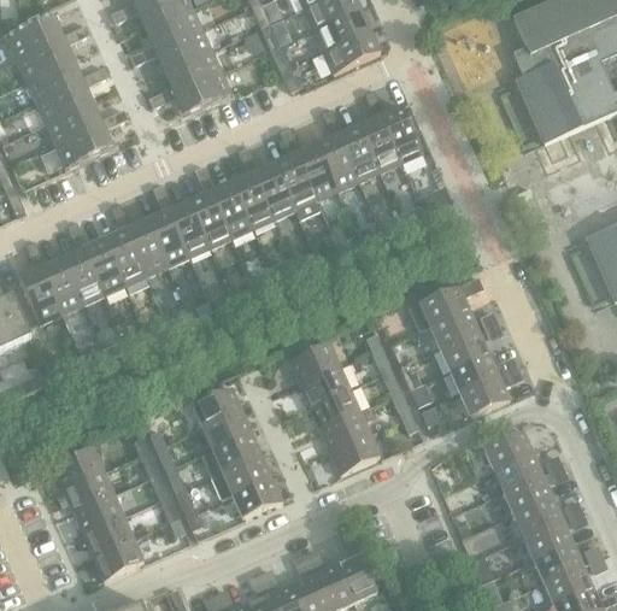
[(123,9),(127,18),(139,13),(136,9),(154,0),(134,0),(135,3),(123,9)]
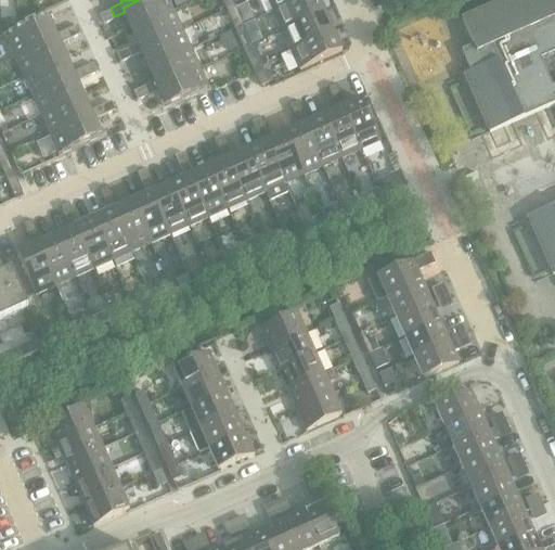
[(139,0),(123,8),(125,12),(131,26),(173,8),(169,0),(139,0)]
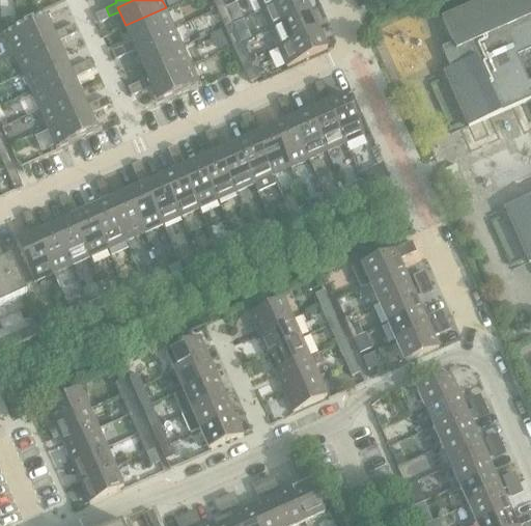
[(249,0),(255,11),(261,8),(279,0),(249,0)]
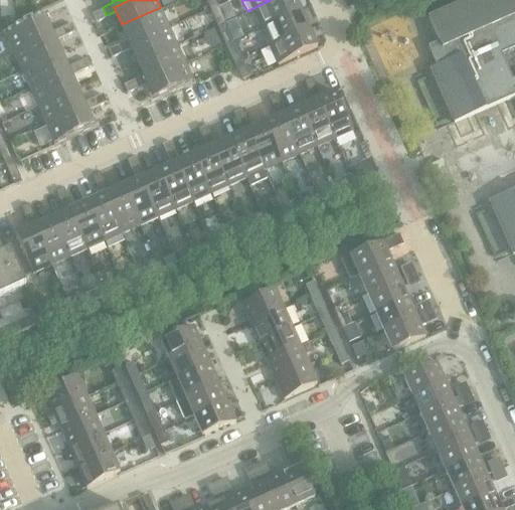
[(271,0),(253,8),(262,25),(301,8),(297,0),(271,0)]
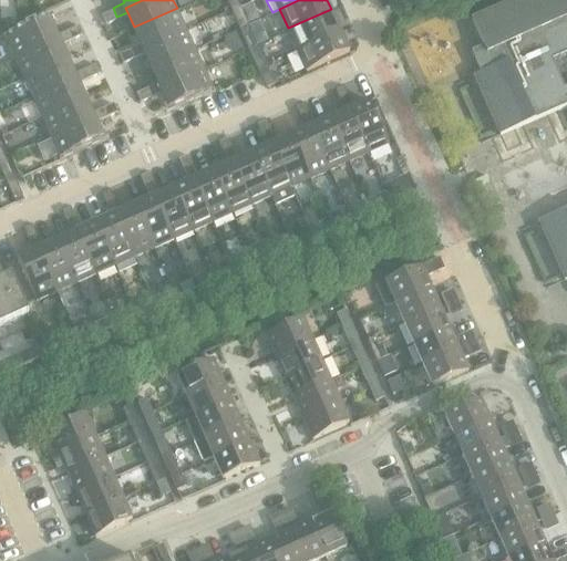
[(503,0),(471,14),(486,49),(474,54),(481,69),(473,73),(500,132),(566,102),(566,205),(537,218),(564,278),(566,276),(566,0),(503,0)]
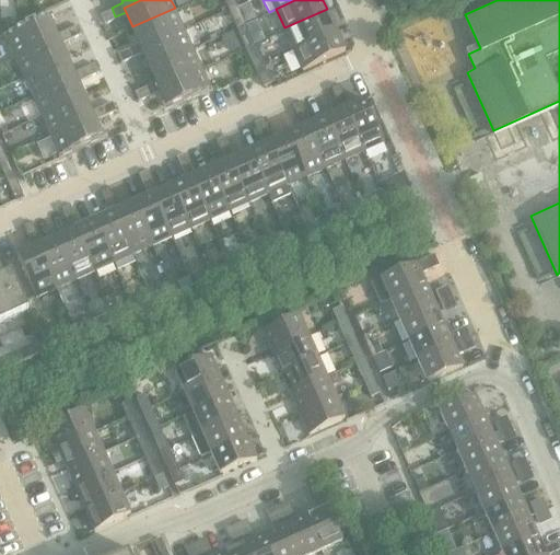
[(237,3),(229,7),(234,19),(243,15),(237,3)]
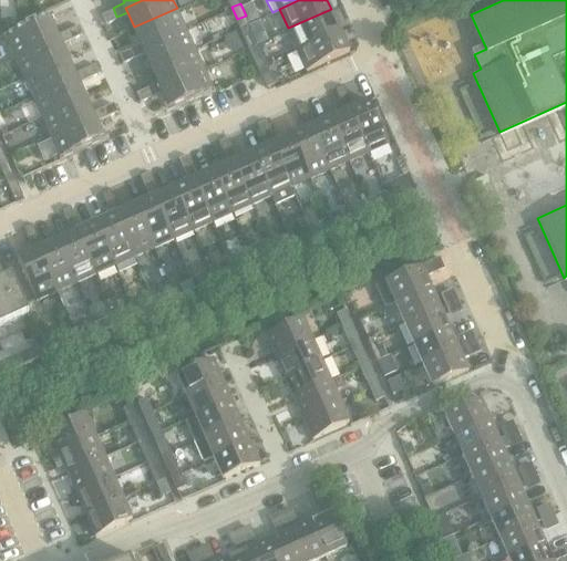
[(116,17),(113,8),(102,12),(106,21),(116,17)]
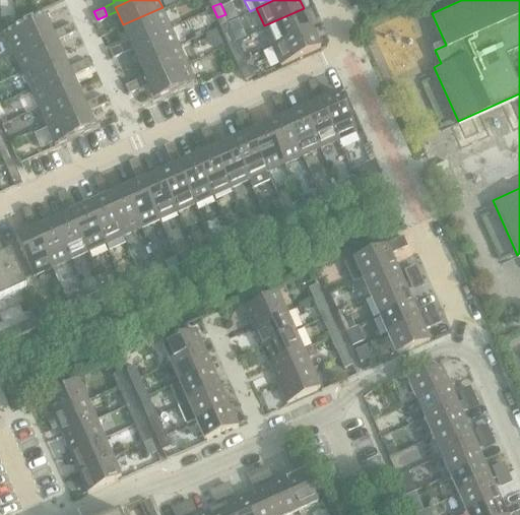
[(163,7),(123,24),(129,39),(119,43),(123,51),(133,47),(131,43),(171,24),(163,7)]
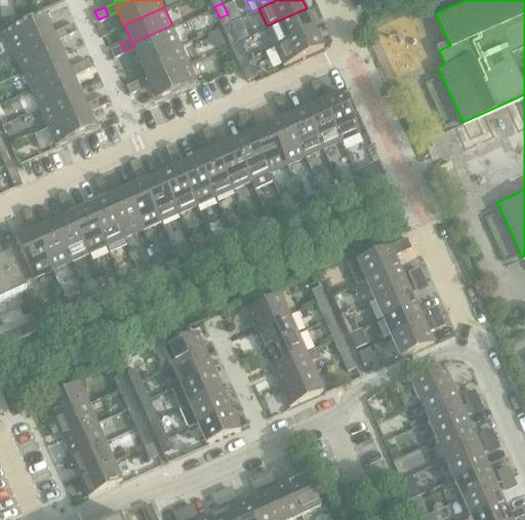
[(307,8),(267,26),(274,43),(314,26),(307,8)]
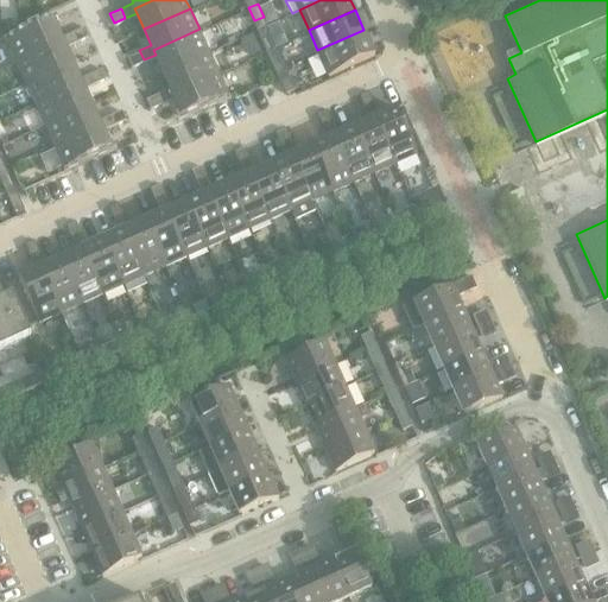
[(65,44),(77,39),(73,30),(61,35),(54,19),(55,19),(54,17),(7,38),(17,61),(63,39),(65,44)]
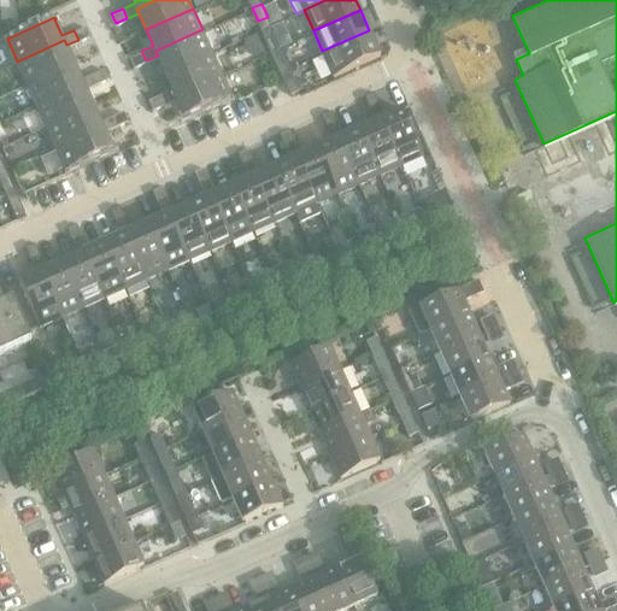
[(74,30),(78,40),(90,35),(86,25),(74,30)]
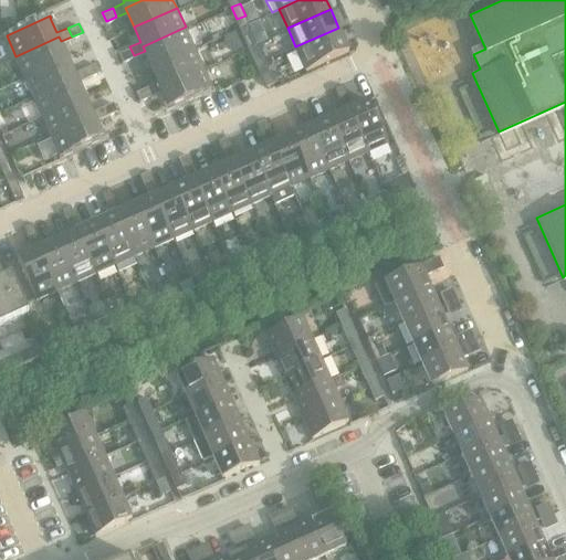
[(143,46),(145,51),(152,65),(195,46),(186,27),(143,46)]
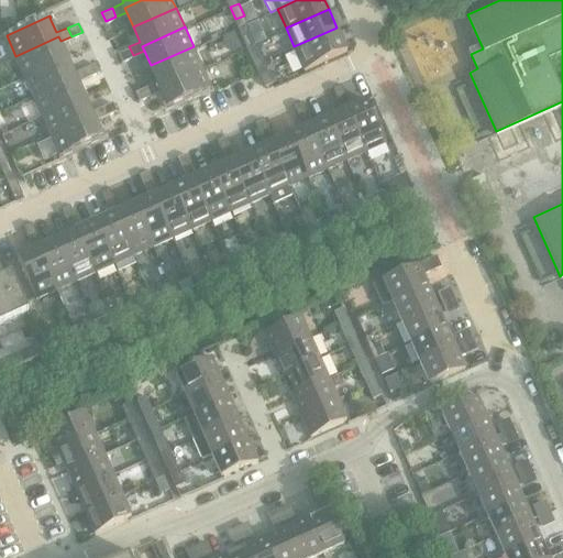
[(337,28),(294,46),(304,68),(346,48),(346,47),(345,47),(337,28)]
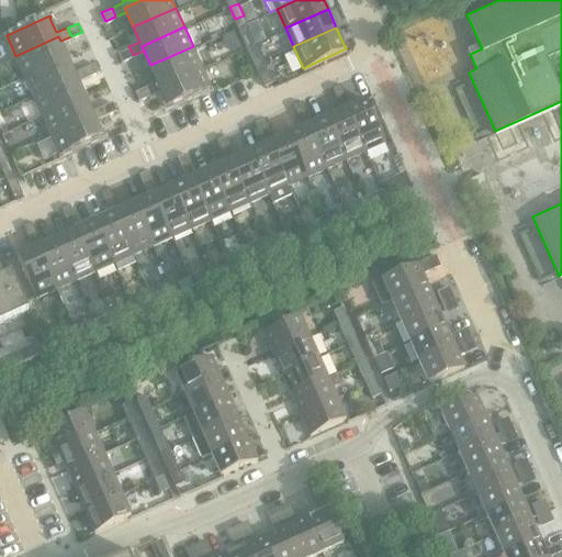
[(242,33),(247,45),(255,42),(249,29),(242,33)]
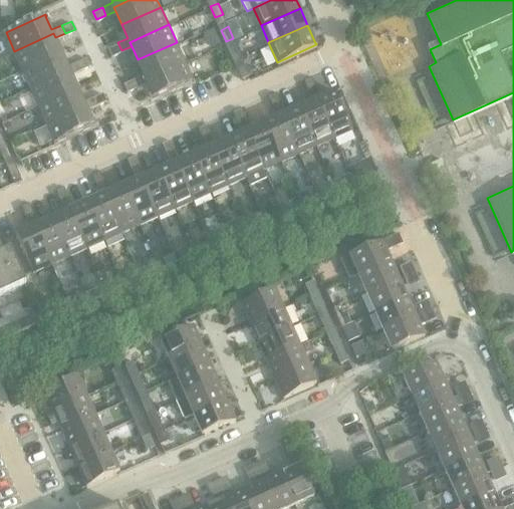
[(14,51),(22,68),(61,51),(55,37),(53,33),(14,51)]
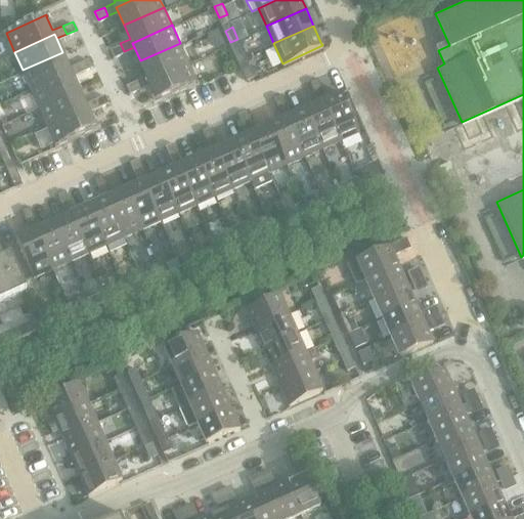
[(237,39),(230,42),(235,54),(243,50),(237,39)]
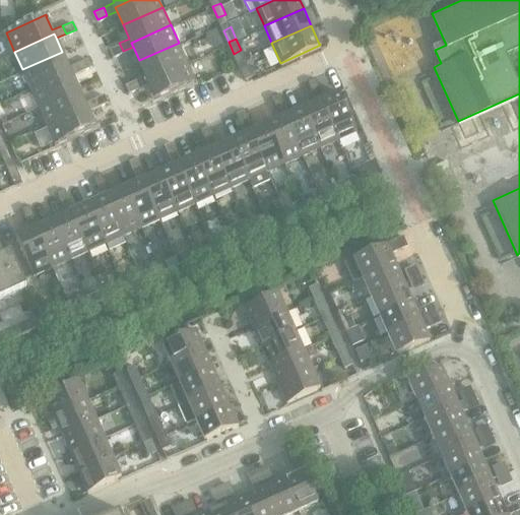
[(123,51),(119,43),(110,47),(113,55),(123,51)]
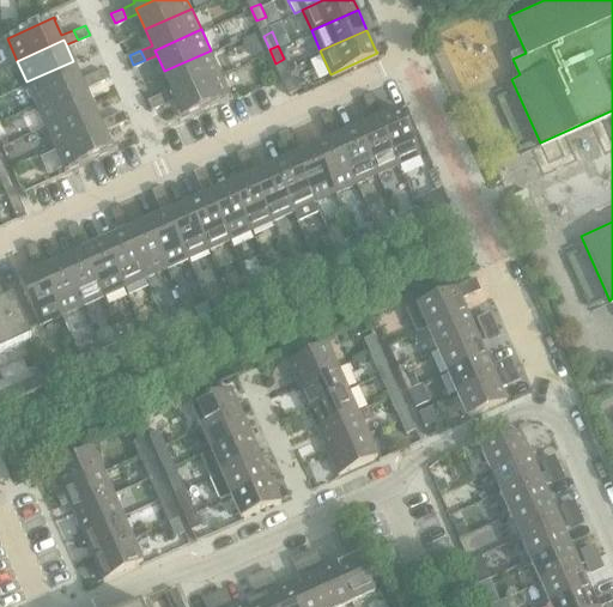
[(159,92),(164,102),(176,97),(174,92),(219,72),(211,50),(164,71),(171,87),(159,92)]
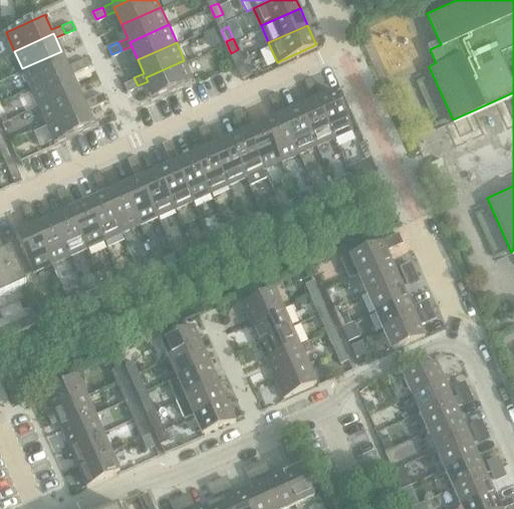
[(70,72),(80,68),(77,60),(67,65),(61,51),(22,68),(30,86),(69,68),(70,72)]
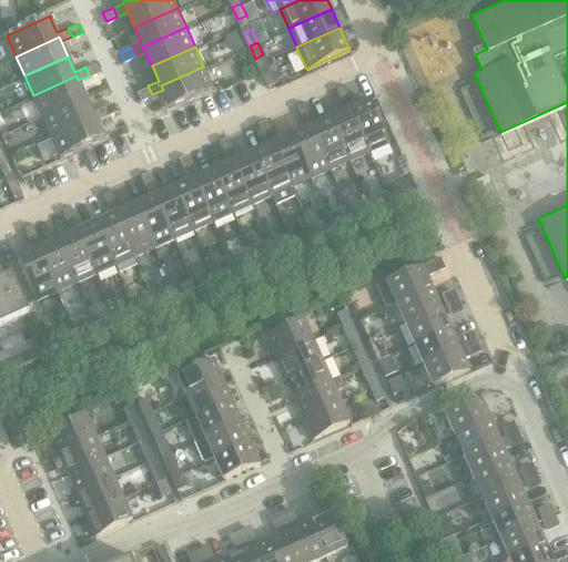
[(85,67),(89,75),(100,71),(97,62),(85,67)]
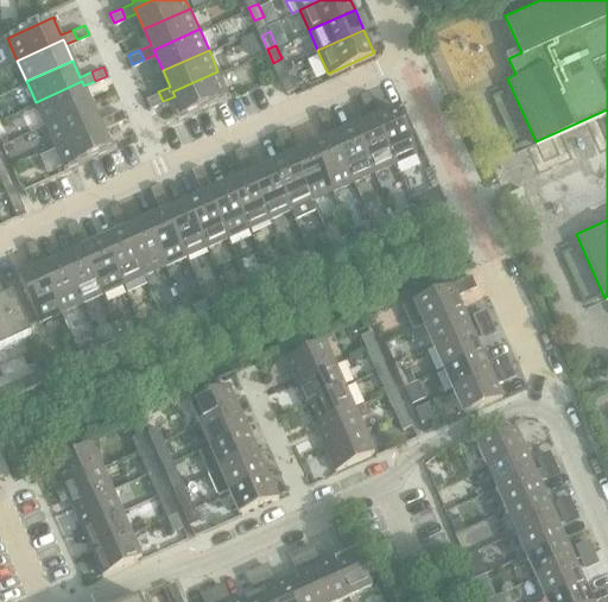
[(172,92),(175,96),(181,112),(181,114),(228,93),(217,71),(172,92)]
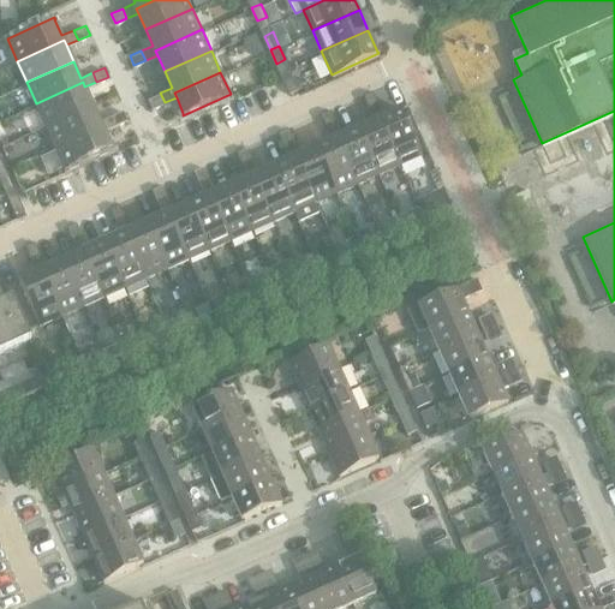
[(282,78),(288,91),(298,88),(292,73),(282,78)]
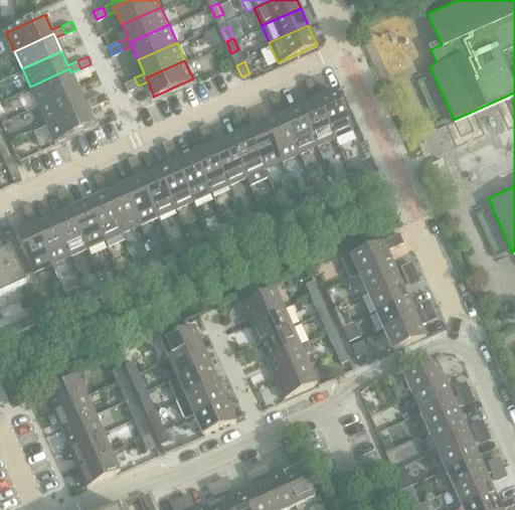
[(76,87),(70,72),(69,68),(30,87),(38,104),(76,87)]
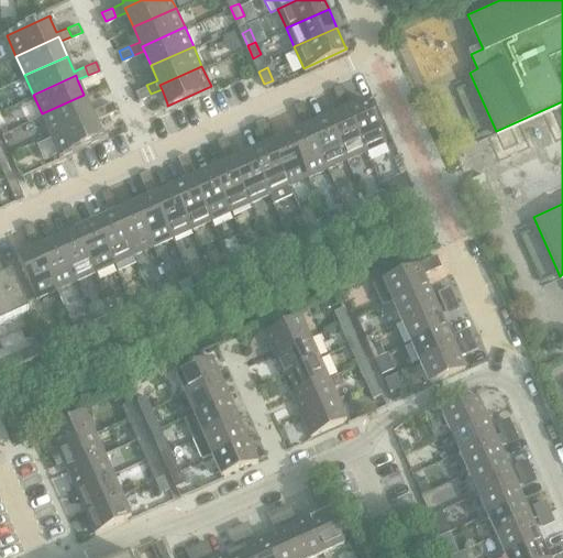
[(332,86),(338,97),(346,94),(341,83),(332,86)]
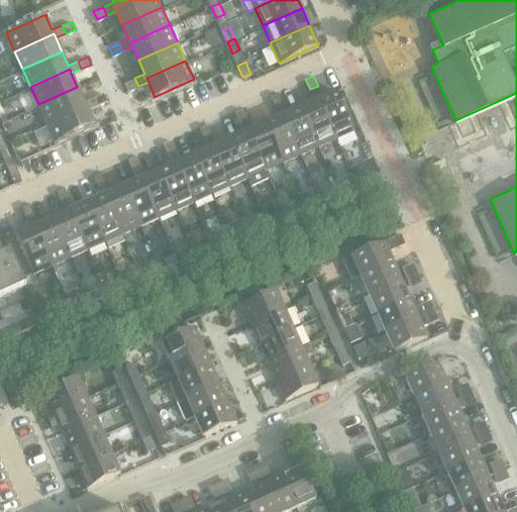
[(138,86),(134,78),(124,82),(128,90),(138,86)]
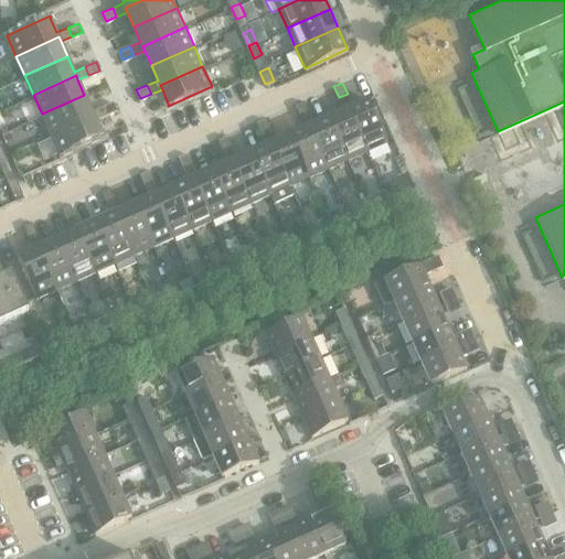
[(349,106),(368,149),(387,140),(369,97),(366,97),(366,98),(352,105),(348,94),(339,97),(343,108),(349,106)]
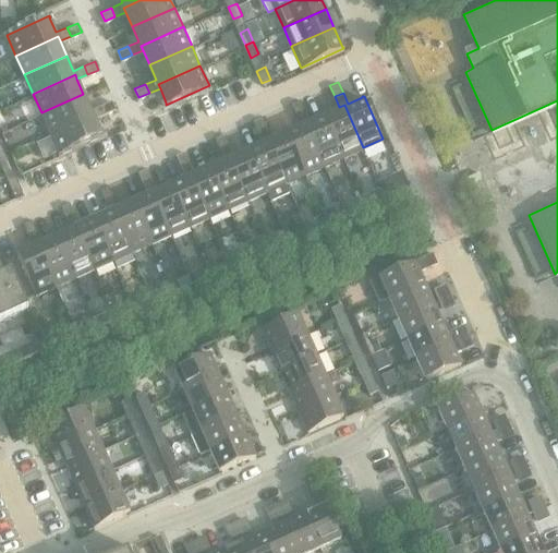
[(41,112),(49,132),(92,113),(94,118),(105,112),(100,104),(89,109),(83,94),(41,112)]
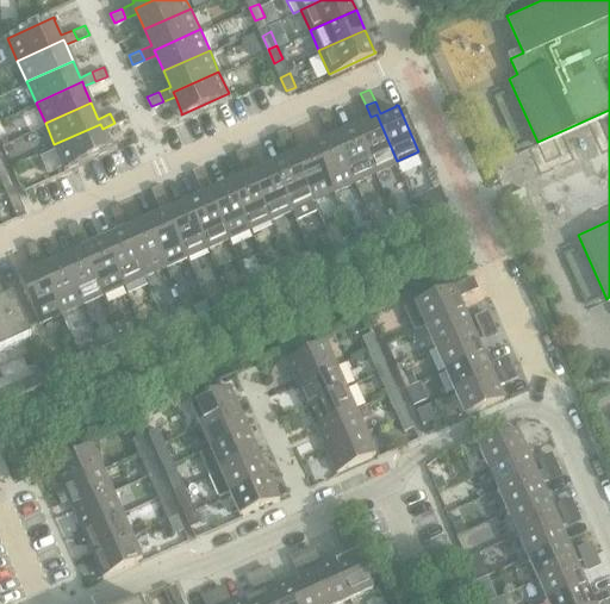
[(110,113),(114,123),(126,118),(122,109),(110,113)]
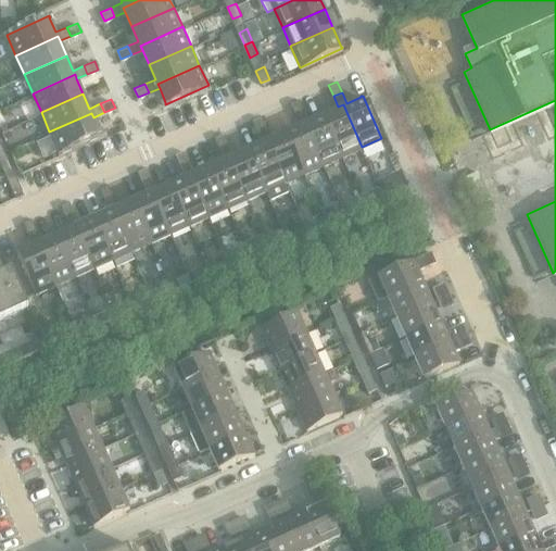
[(290,102),(295,113),(304,110),(299,99),(290,102)]
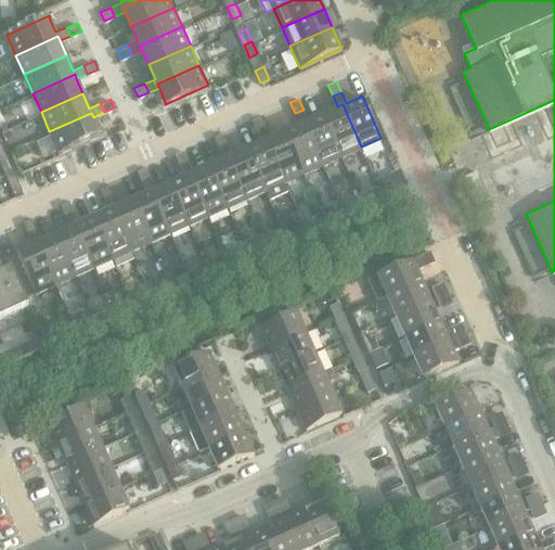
[(343,104),(337,106),(324,113),(343,155),(361,146),(343,104)]
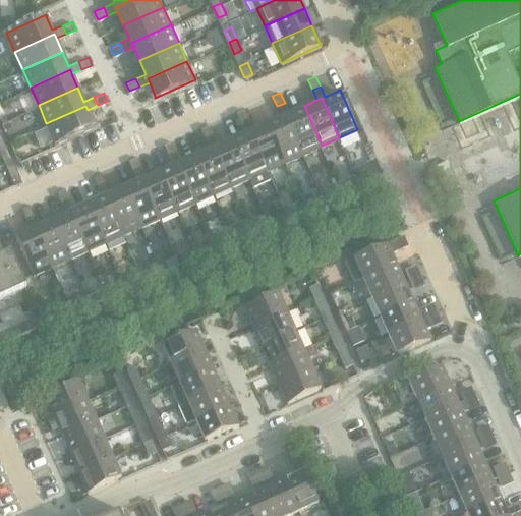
[(277,106),(281,116),(287,113),(304,153),(322,146),(304,106),(289,112),(285,103),(277,106)]
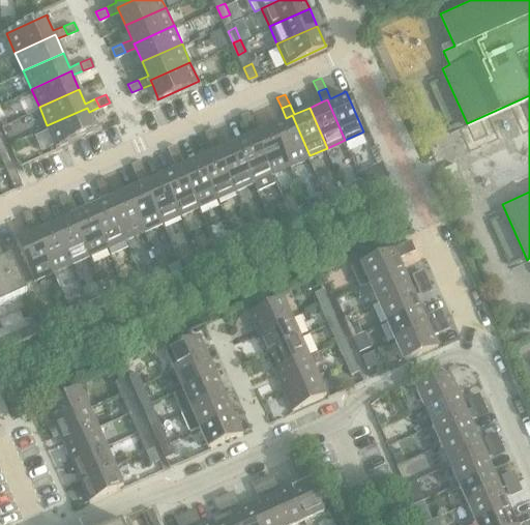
[(87,108),(47,125),(56,145),(96,126),(96,125),(95,125),(89,112),(87,108)]
